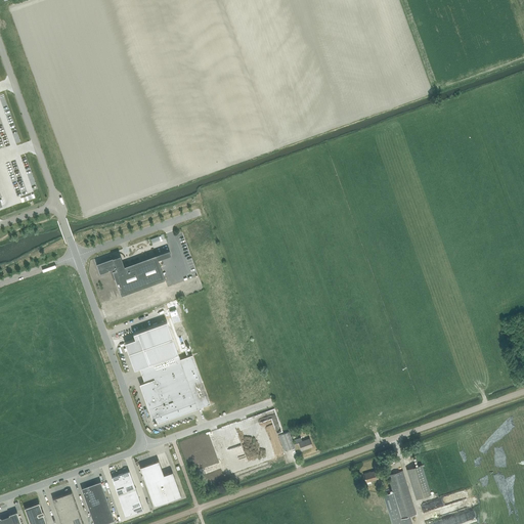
[(118,256),(96,264),(100,273),(111,270),(111,271),(113,271),(121,295),(165,279),(167,284),(176,280),(167,256),(158,260),(156,255),(122,267),(118,256)]
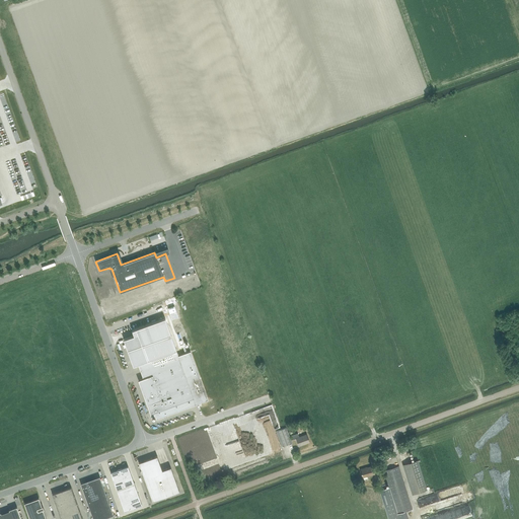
[(178,316),(174,306),(168,308),(171,319),(178,316)]
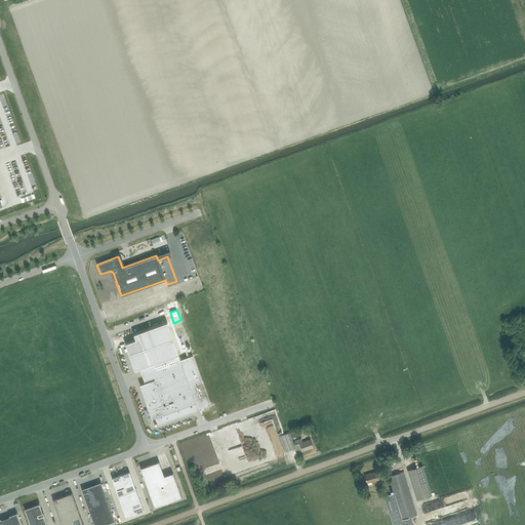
[(135,339),(125,344),(134,370),(142,367),(147,381),(139,385),(153,420),(155,419),(157,420),(158,423),(169,419),(169,418),(209,404),(192,356),(180,360),(167,322),(133,334),(135,339)]
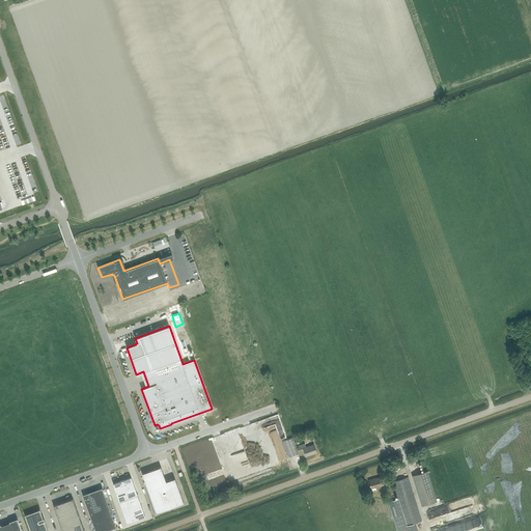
[(288,456),(299,453),(292,438),(282,441),(288,456)]
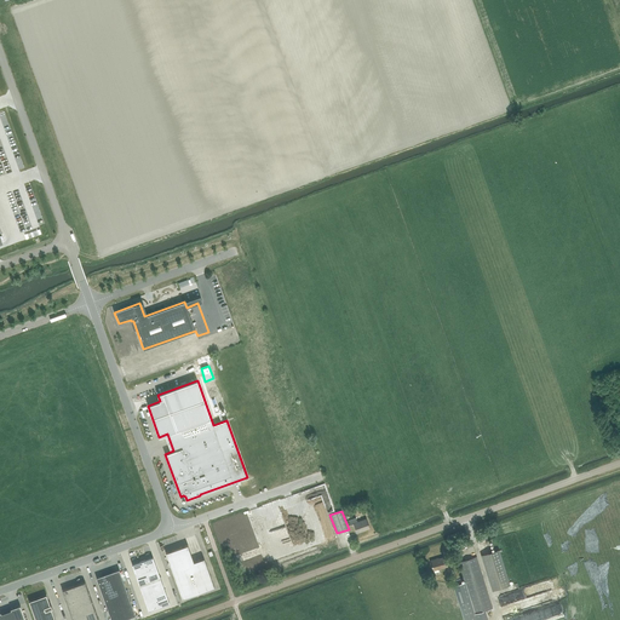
[(357,522),(356,517),(349,520),(350,524),(354,524),(357,533),(369,528),(366,518),(357,522)]
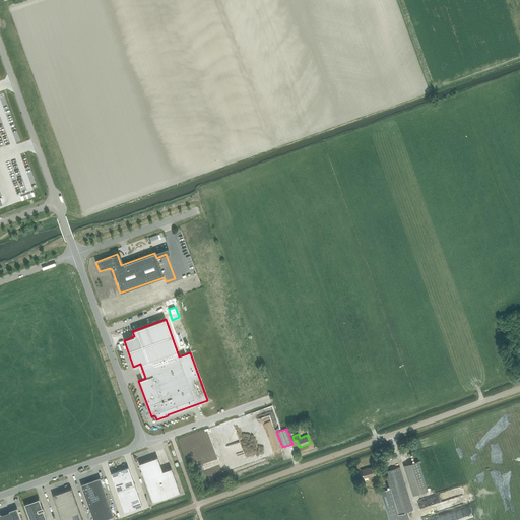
[(157,457),(139,463),(152,502),(180,493),(172,468),(163,471),(157,457)]
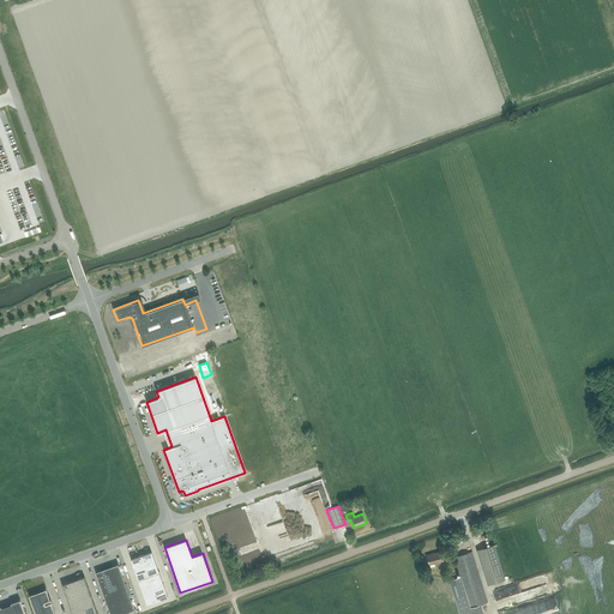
[(487,584),(504,579),(494,546),(477,551),(487,584)]
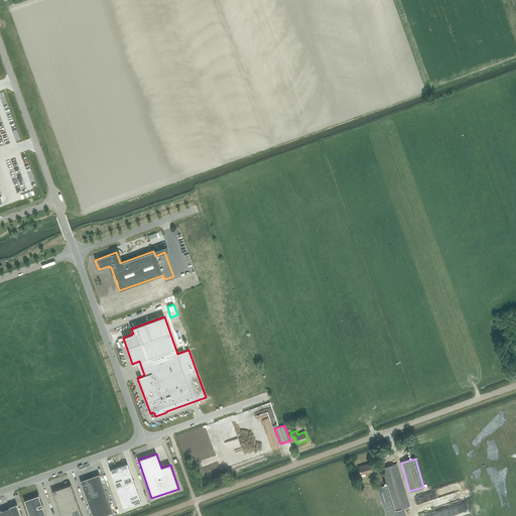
[(127,464),(110,470),(124,508),(141,502),(127,464)]
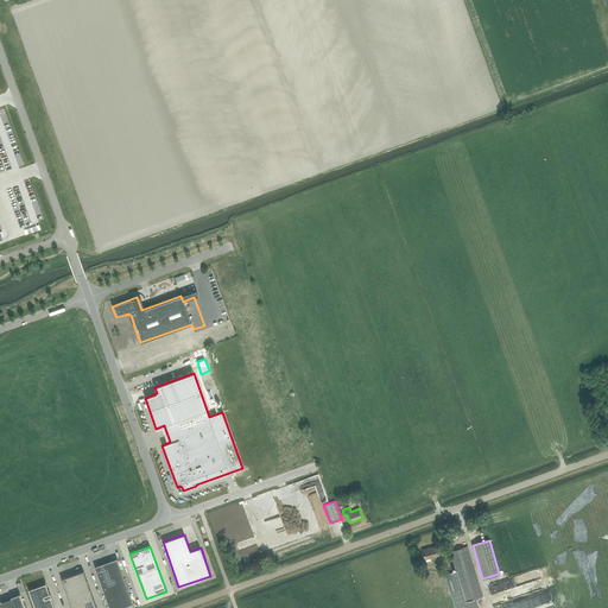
[(425,559),(438,556),(436,546),(423,550),(423,551),(425,559)]
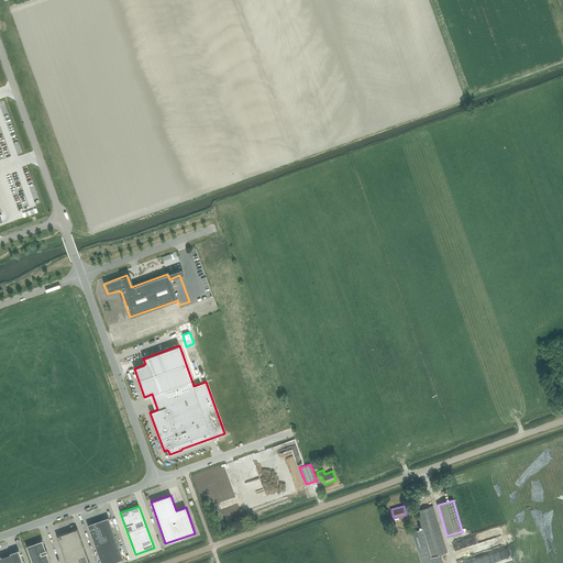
[(412,531),(412,532),(421,562),(443,562),(441,554),(446,552),(432,506),(417,510),(422,529),(412,531)]
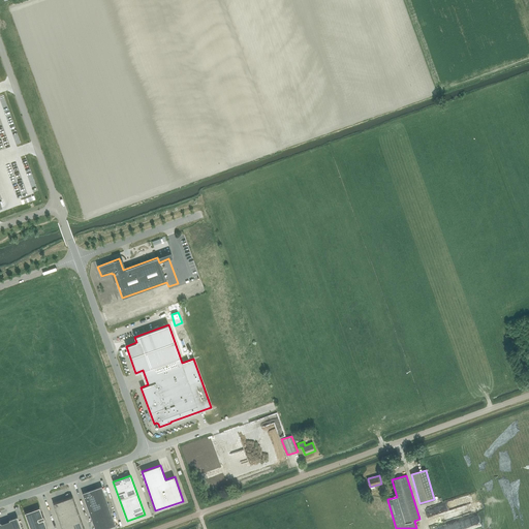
[(102,488),(85,494),(97,528),(103,528),(116,525),(104,494),(102,488)]
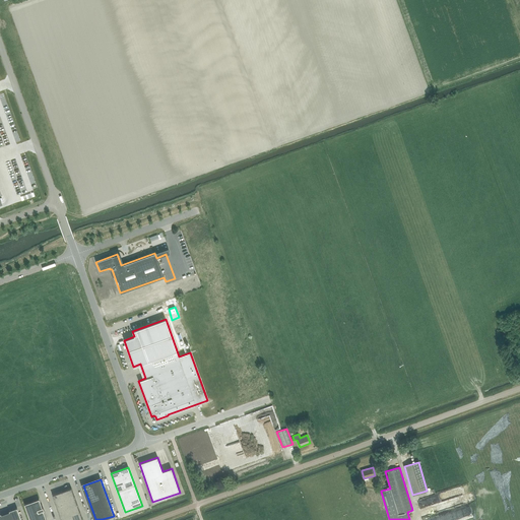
[(82,519),(71,488),(52,495),(61,519),(82,519)]
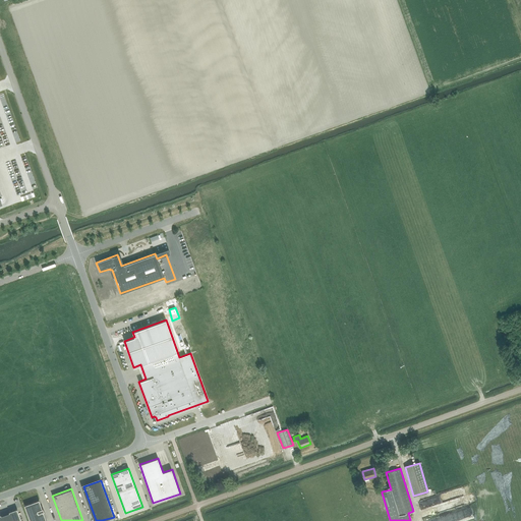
[(26,505),(24,505),(30,520),(46,520),(43,512),(44,511),(43,508),(42,509),(39,500),(38,501),(26,505)]
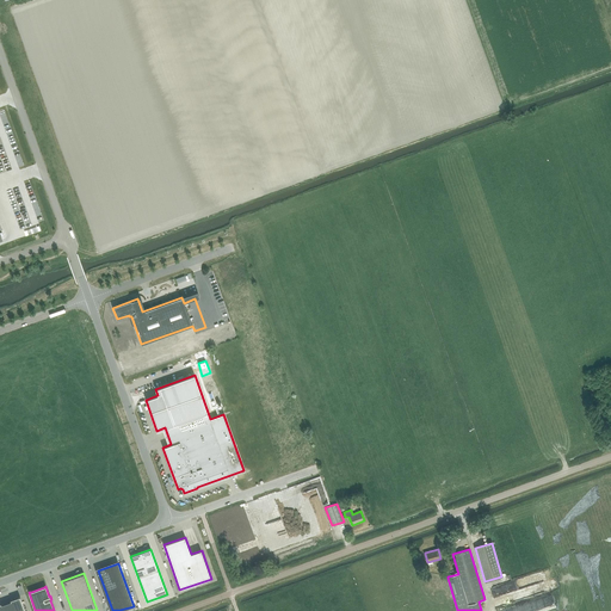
[(1,603),(0,603),(0,610),(25,610),(20,597),(11,599),(11,600),(1,604),(1,603)]
